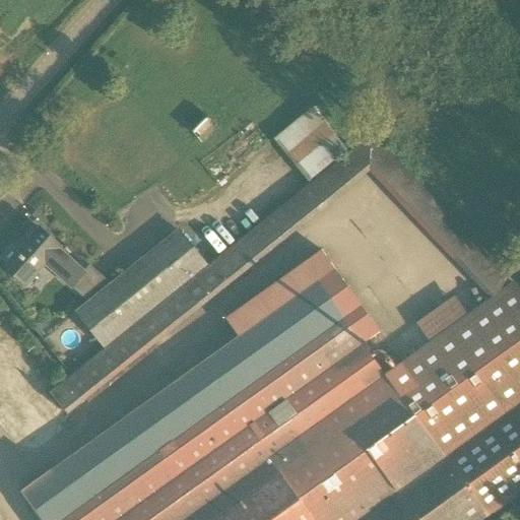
[(201,142),(217,126),(199,108),(182,124),(201,142)]
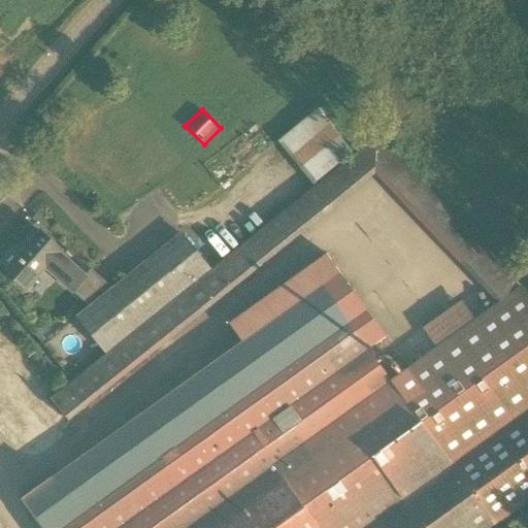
[(350,154),(316,110),(277,141),(311,184),(350,154)]
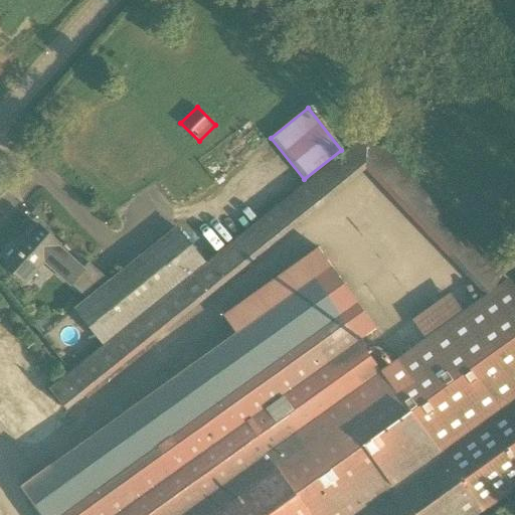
[(60,245),(38,226),(24,242),(28,245),(8,269),(25,284),(44,263),(71,286),(80,294),(101,273),(89,262),(81,270),(57,247),(60,245)]
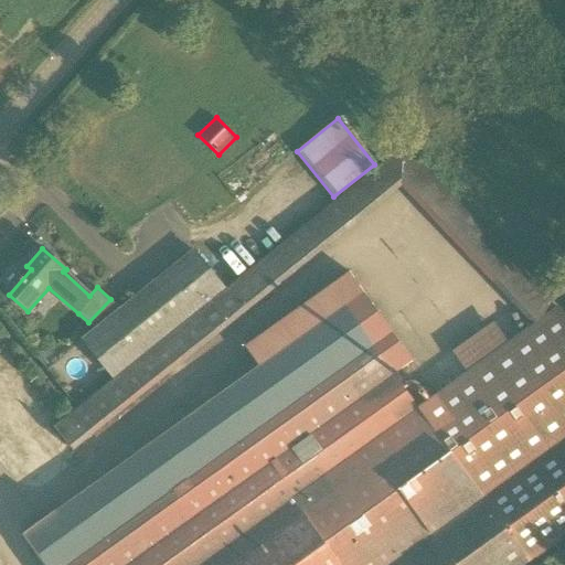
[(81,339),(115,381),(225,289),(192,248),(119,307),(110,299),(88,322),(94,328),(81,339)]
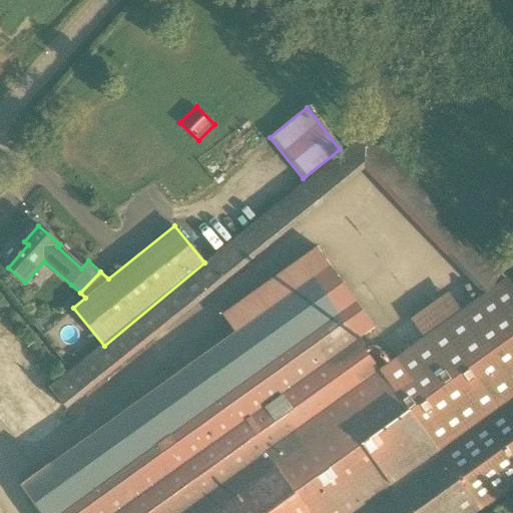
[(473,512),(505,490),(512,484),(512,281),(509,275),(482,295),(380,369),(357,339),(319,287),(336,274),(316,246),(222,314),(234,332),(20,486),(39,512),(473,512)]
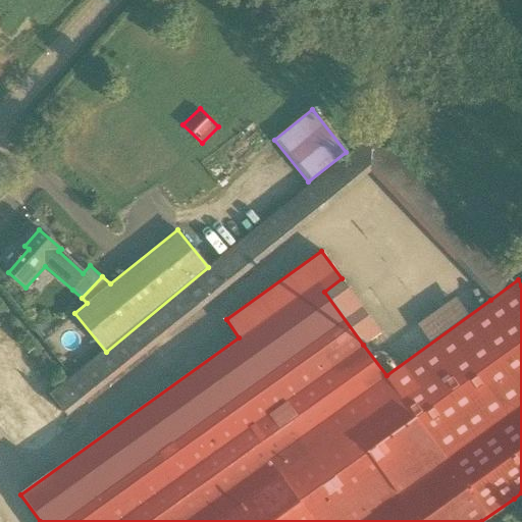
[(86,402),(88,400),(71,379),(57,389),(50,396),(67,417),(68,416),(67,416),(73,411),(86,402)]
